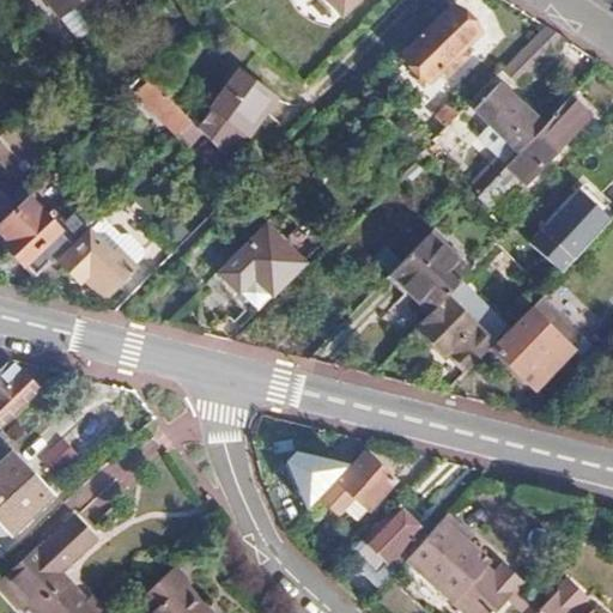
[(0,0),(0,47),(10,59),(52,25),(35,4),(40,0),(0,0)]
